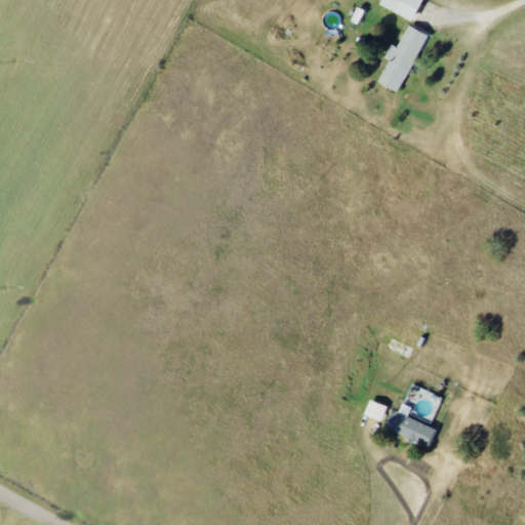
[(381,0),(380,5),(413,21),(422,0),(381,0)]
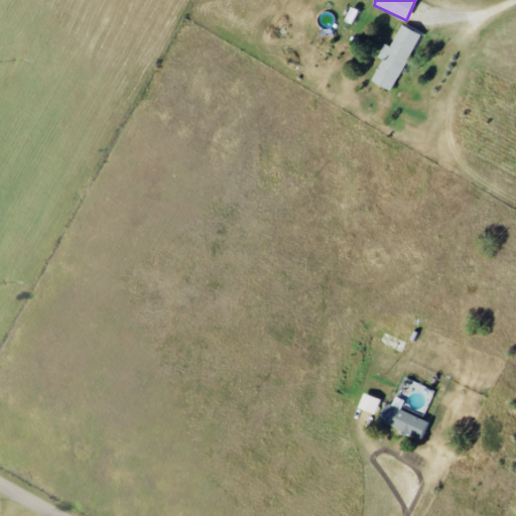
[(353,24),(360,11),(352,7),(345,20),(353,24)]
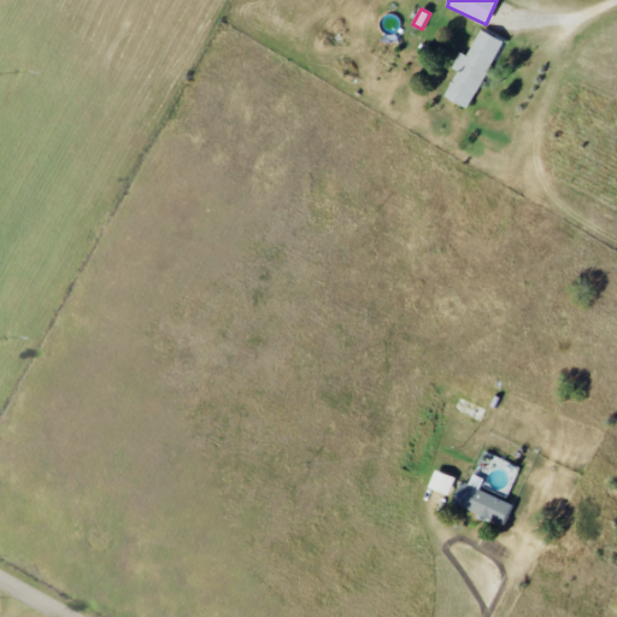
[(468,56),(460,51),(452,68),(458,71),(445,97),(469,109),(504,41),(481,29),(468,56)]
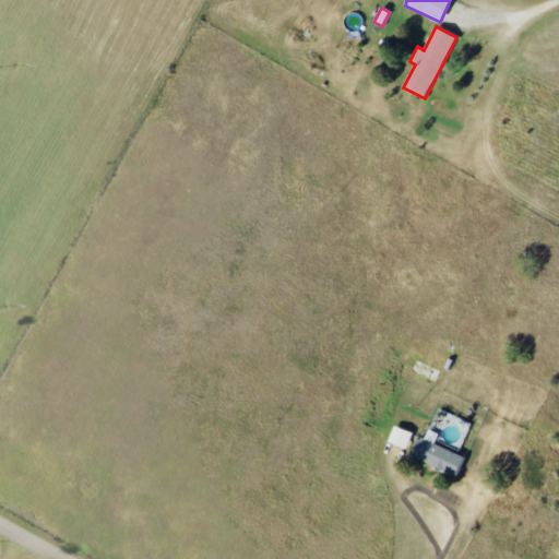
[(407,449),(414,432),(395,425),(389,441),(407,449)]
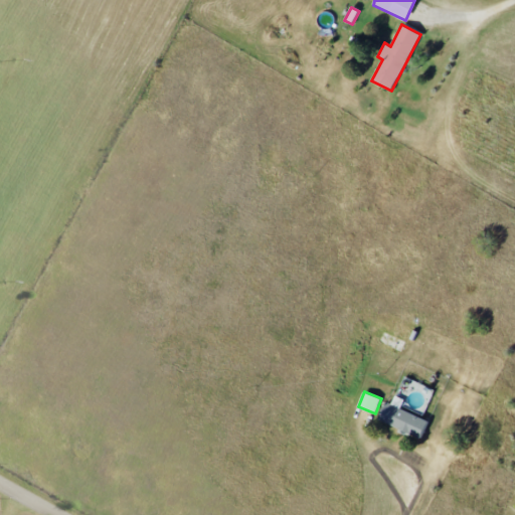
[(378,419),(419,438),(427,420),(400,408),(404,399),(395,395),(391,403),(385,401),(378,419)]
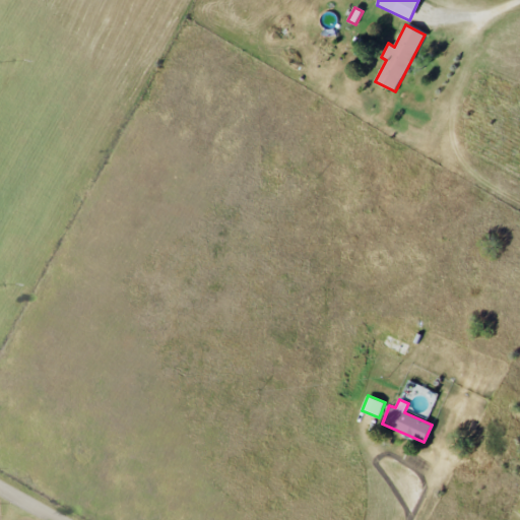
All buildings are outlined.
